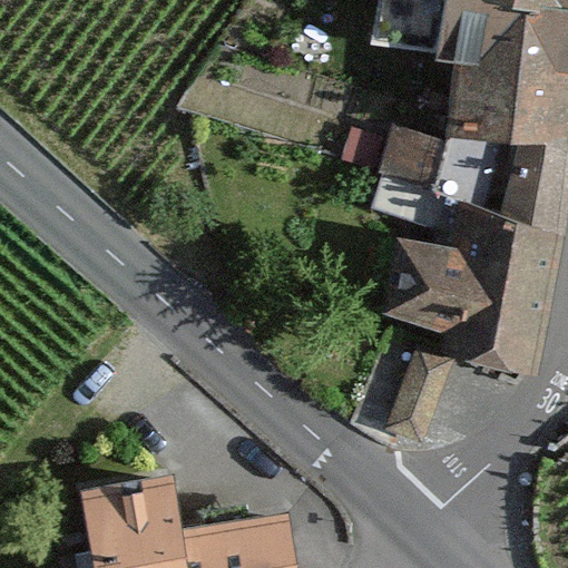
[(379,0),(374,48),(458,59),(502,61),(511,0),(379,0)]
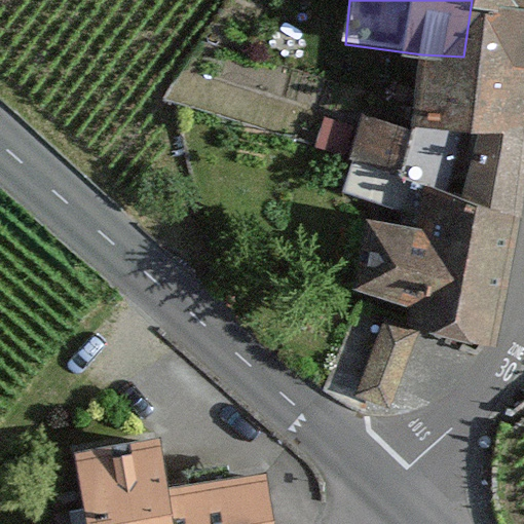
[(353,163),(429,188),(520,220),(523,185),(523,2),(513,0),(472,0),(463,57),(422,54),(410,132),(361,119),(353,163)]
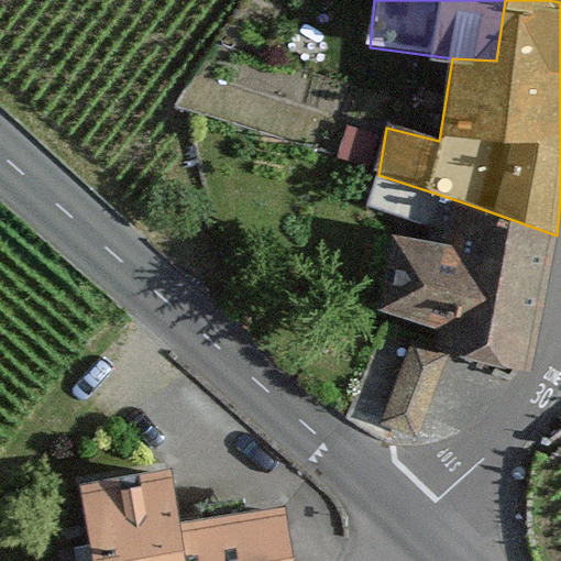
[(395,234),(380,309),(450,334),(446,352),(528,377),(557,235),(460,201),(450,246),(395,234)]
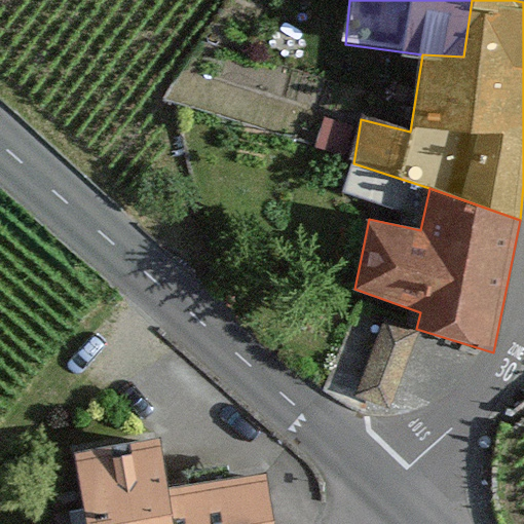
[(418,339),(389,329),(363,399),(391,409),(418,339)]
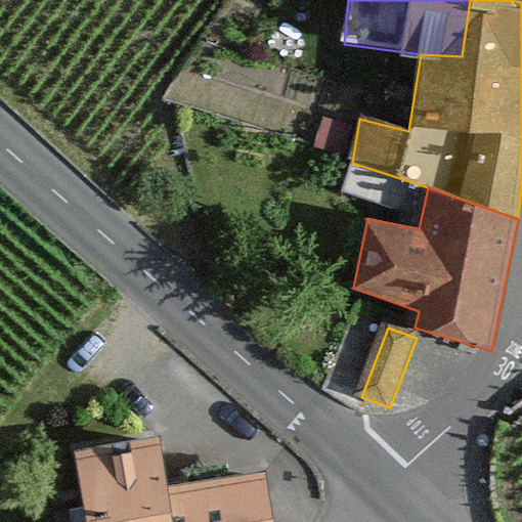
[(155,435),(73,450),(86,521),(265,521),(256,469),(165,486),(155,435)]
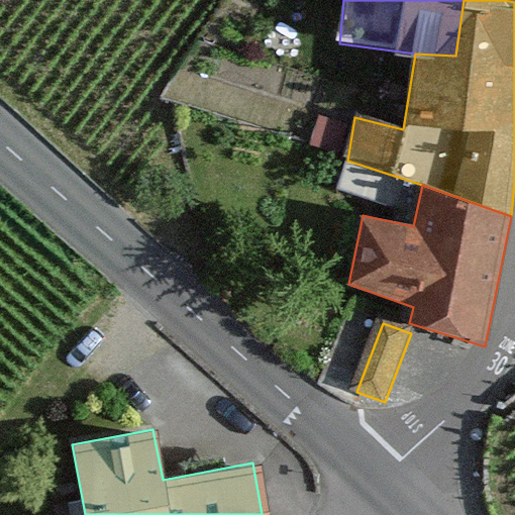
All buildings are outlined.
